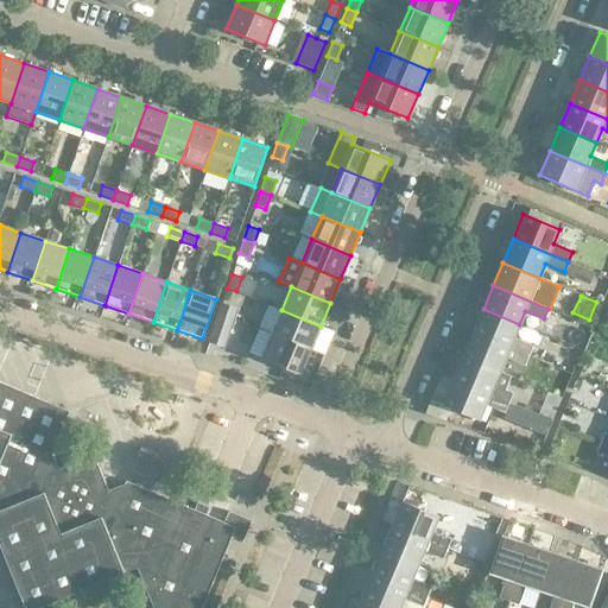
[(236,309),(221,304),(219,314),(233,320),(236,309)]
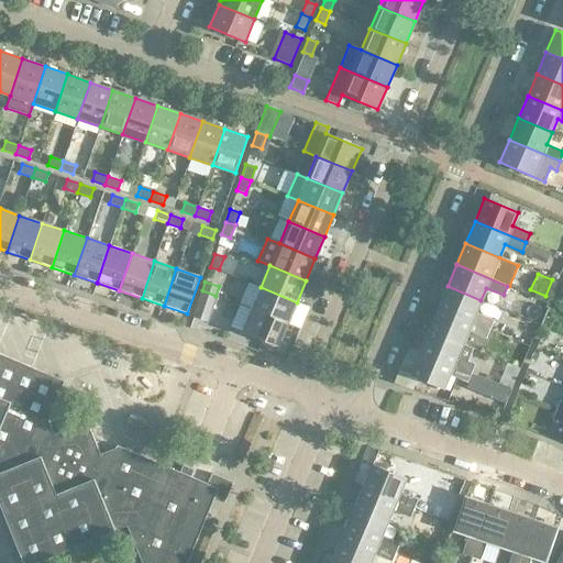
[(448,286),(438,308),(472,322),(481,300),(448,286)]
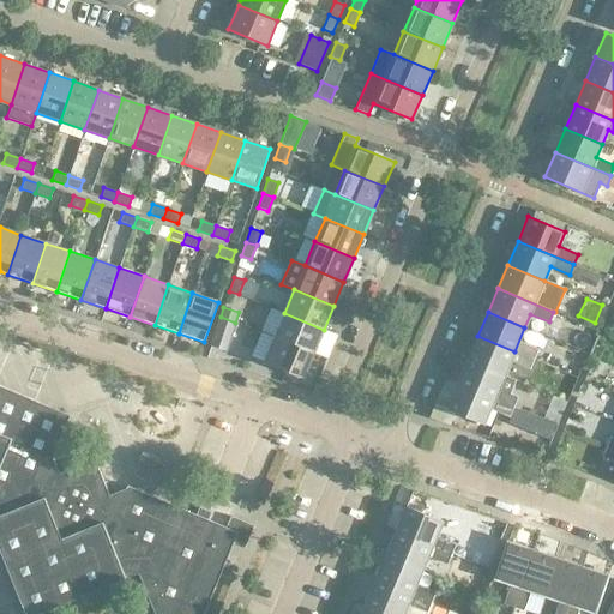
[(324,330),(284,313),(275,337),(313,354),(324,330)]
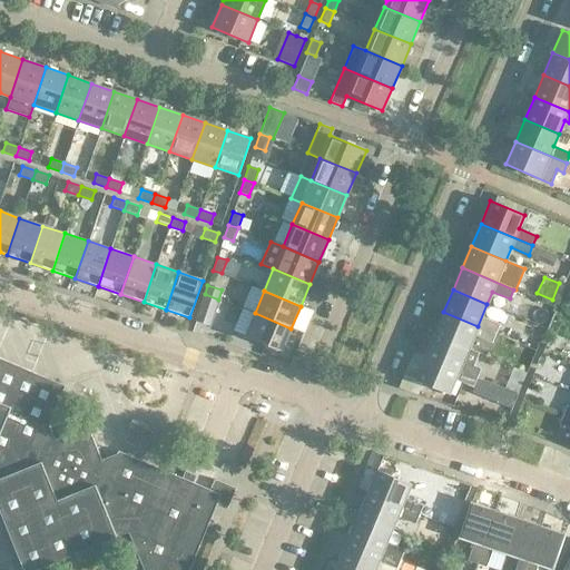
[(218,300),(205,294),(196,320),(209,324),(218,300)]
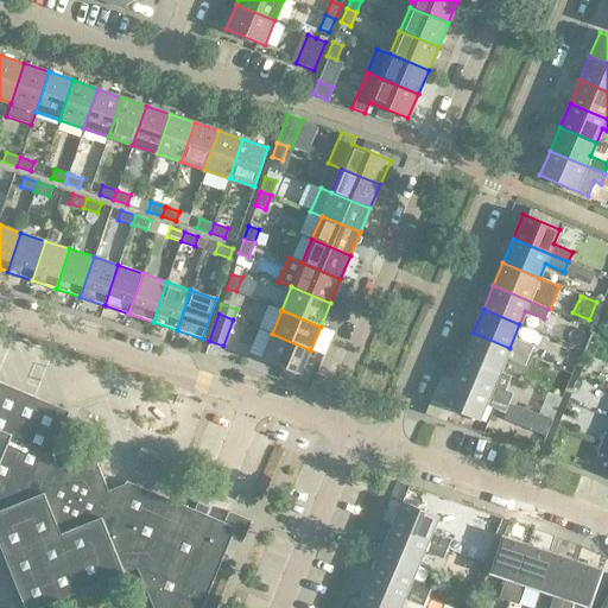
[(473,333),(463,356),(499,372),(510,348),(473,333)]
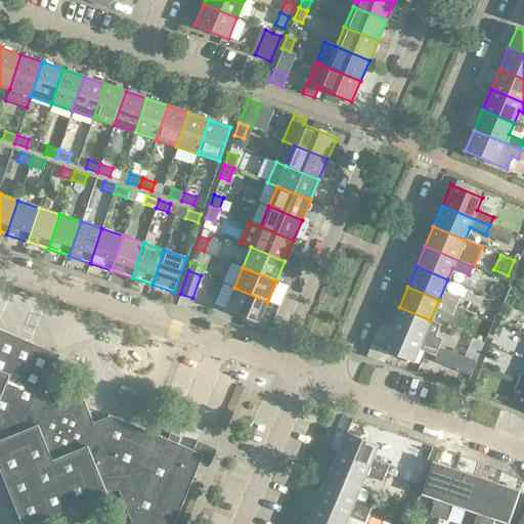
[(267,302),(234,288),(225,309),(258,322),(267,302)]
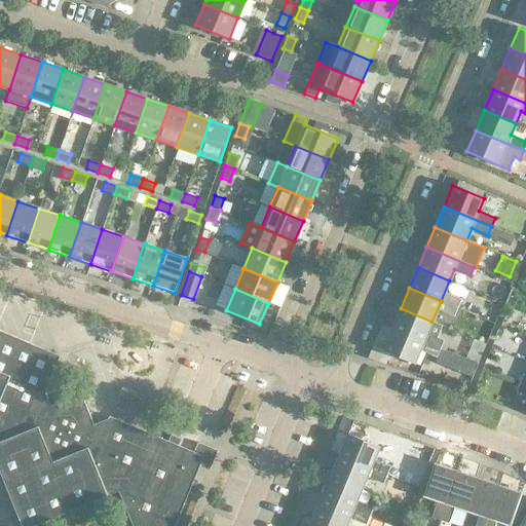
[(449,295),(445,303),(457,308),(460,300),(449,295)]
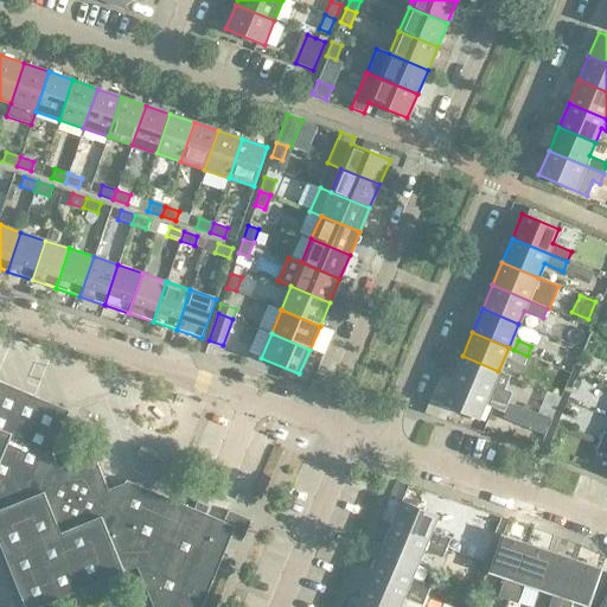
[(513,350),(510,359),(523,365),(528,356),(513,350)]
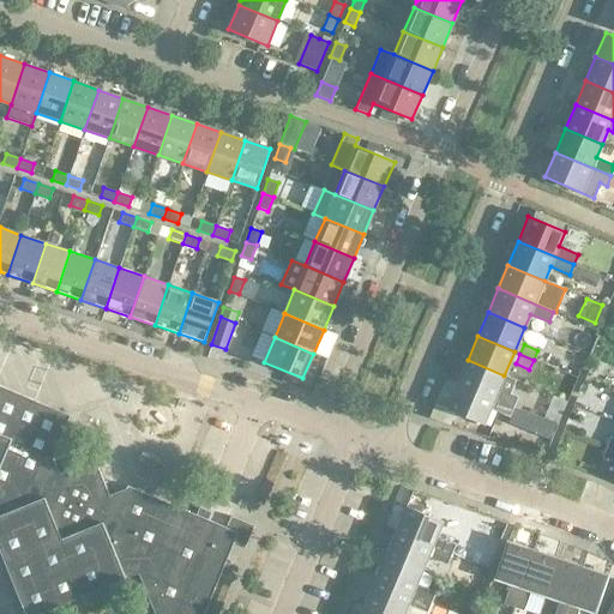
[(468,360),(457,384),(513,408),(517,397),(507,393),(513,379),(504,375),(468,360)]
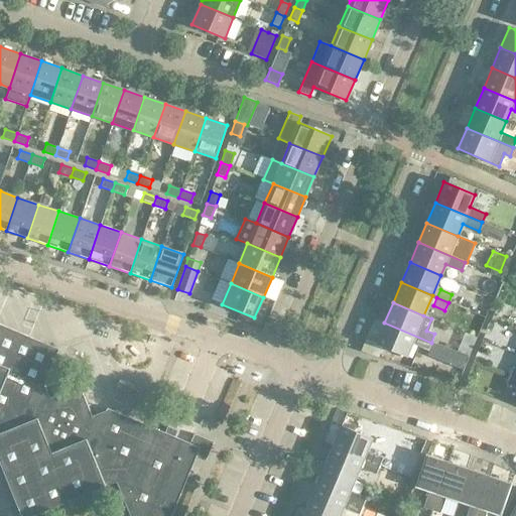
[(384,323),(376,344),(406,357),(412,344),(427,351),(431,343),(384,323)]
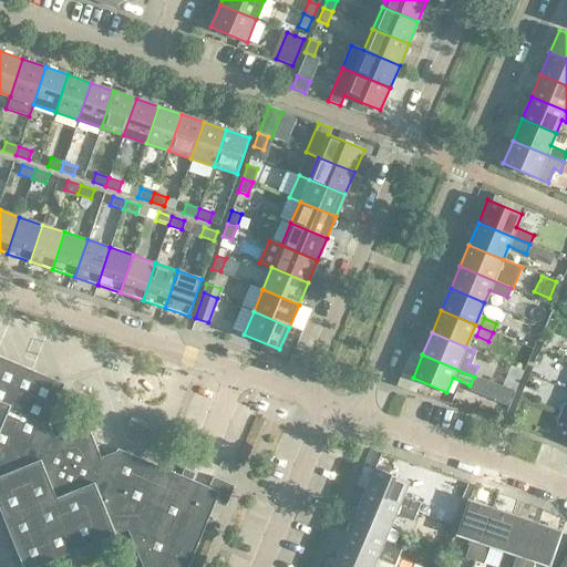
[(0,357),(0,460),(54,437),(48,422),(64,384),(0,357)]
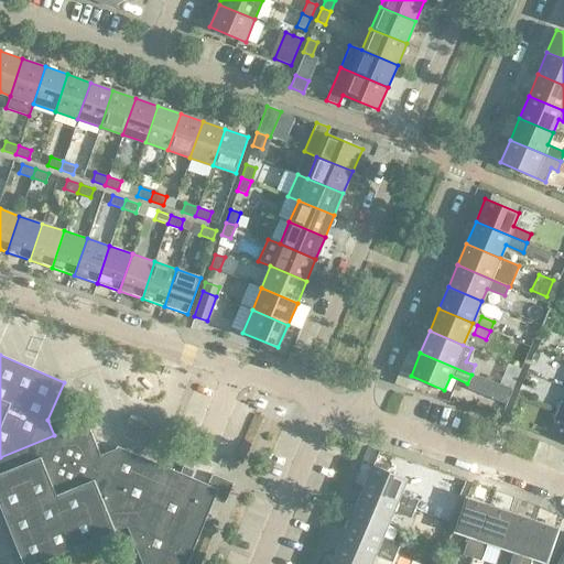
[(472,376),(467,387),(469,390),(505,405),(510,392),(472,376)]
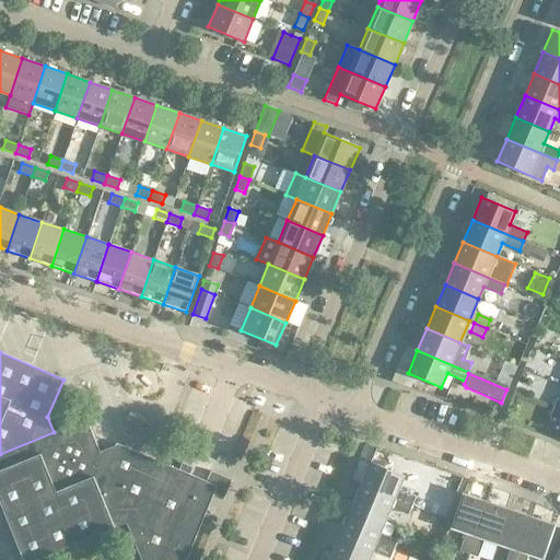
[(559,410),(552,407),(549,417),(559,420),(559,410)]
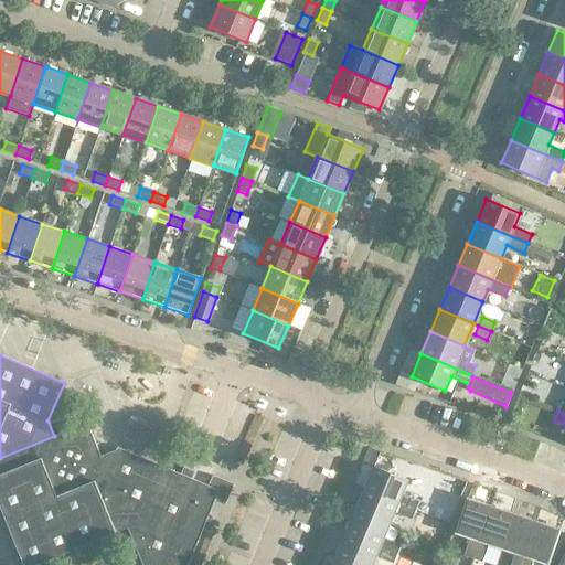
[(151,438),(156,427),(130,416),(126,428),(151,438)]
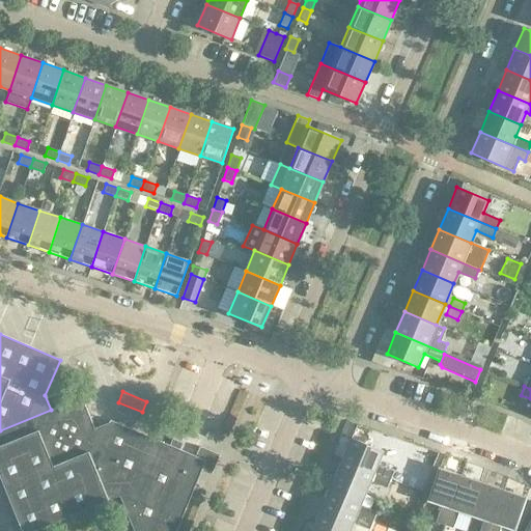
[(82,397),(51,410),(0,430),(0,476),(22,530),(33,530),(119,496),(121,496),(94,428),(82,397)]
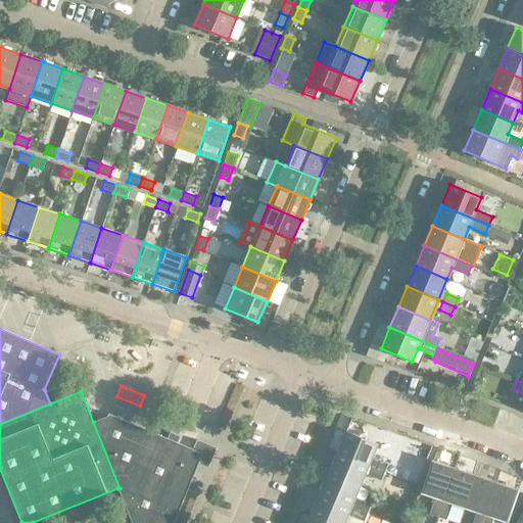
[(107,416),(93,422),(120,488),(117,488),(131,522),(173,522),(187,489),(194,492),(199,482),(191,479),(198,463),(207,467),(216,448),(197,440),(193,449),(177,443),(180,435),(170,431),(167,438),(108,414),(107,416)]
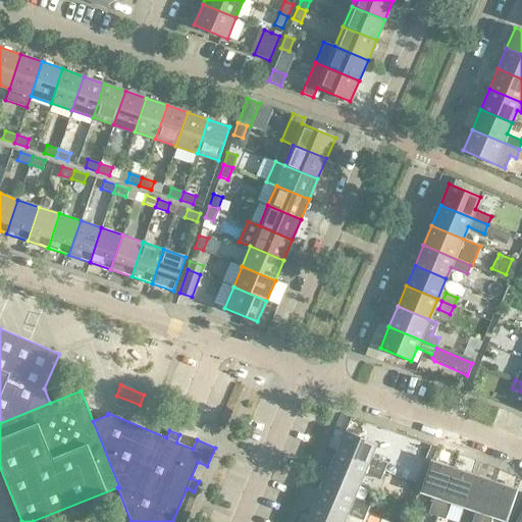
[(345,430),(336,452),(383,471),(387,463),(371,456),(376,444),(369,440),(345,430)]
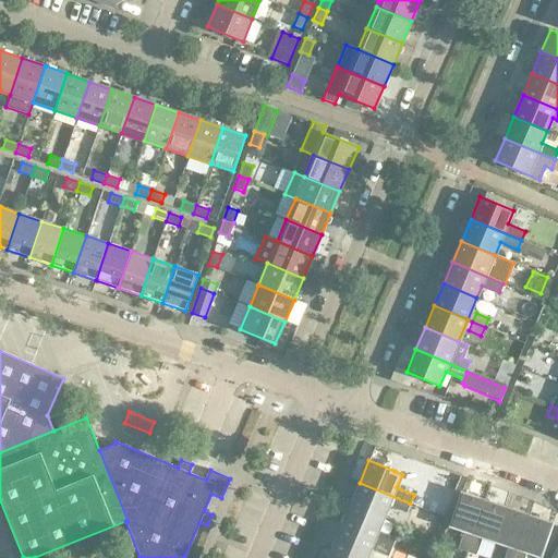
[(360,483),(350,505),(384,519),(389,506),(407,513),(410,504),(360,483)]
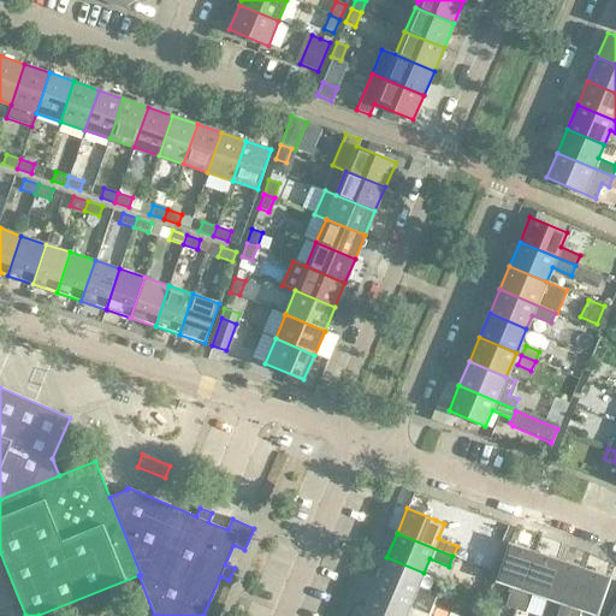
[(509,543),(496,581),(511,586),(505,605),(515,609),(534,552),(509,543)]
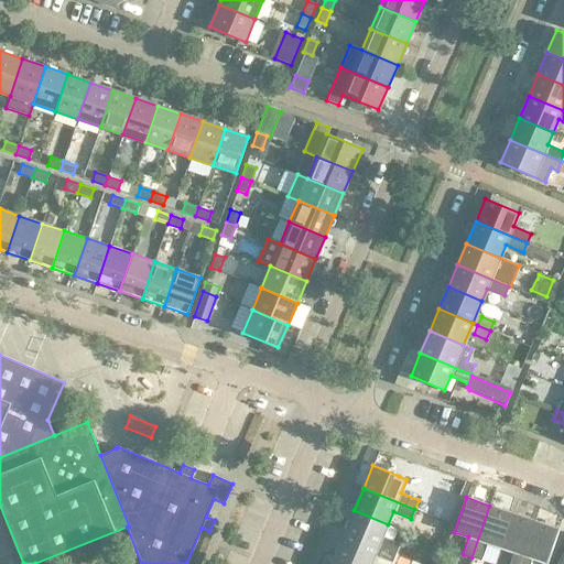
[(489,506),(472,557),(480,561),(487,543),(500,548),(512,513),(489,506)]
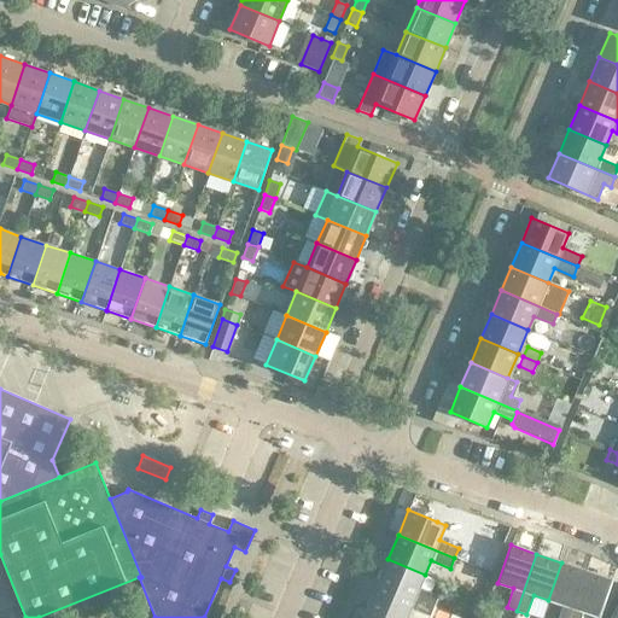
[(388,559),(378,583),(414,599),(425,575),(388,559)]
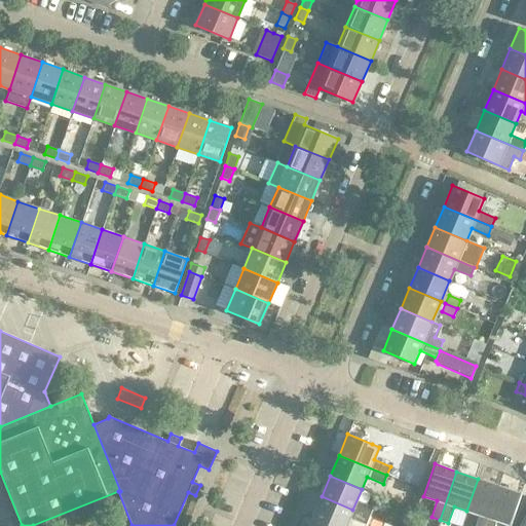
[(478,479),(466,511),(479,515),(475,525),(484,525),(486,523),(487,518),(498,486),(478,479)]
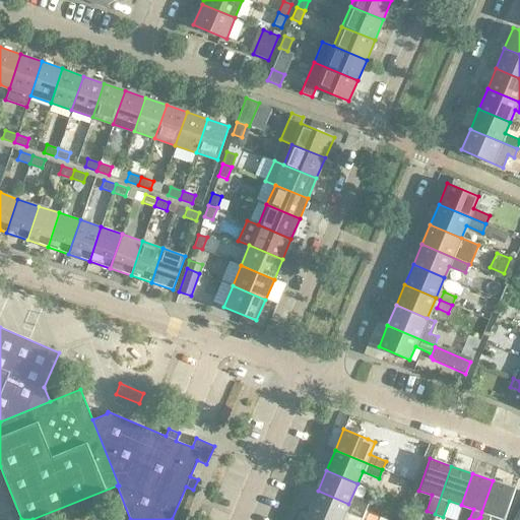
[(493,480),(481,512),(504,519),(514,488),(493,480)]
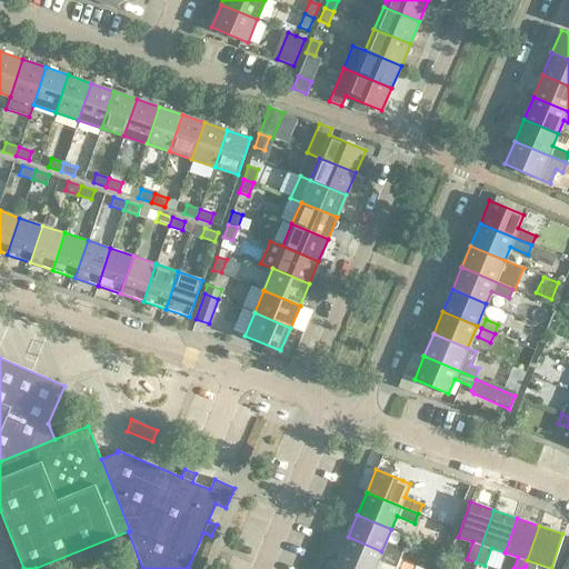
[(348,537),(338,559),(363,568),(373,568),(378,560),(396,567),(399,558),(387,552),(381,551),(348,537)]
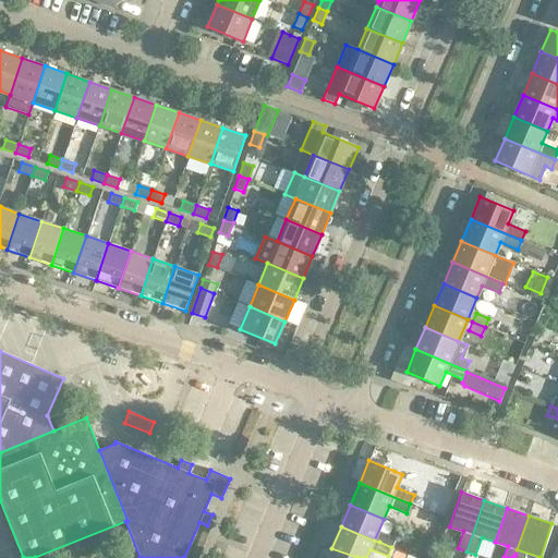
[(383,533),(379,542),(391,547),(396,538),(383,533)]
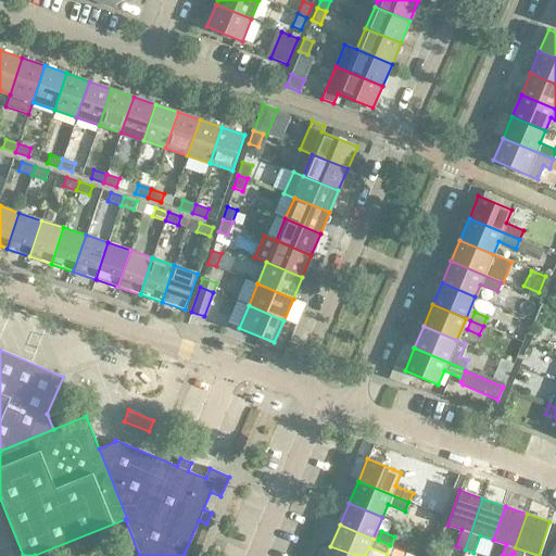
[(355,555),(330,546),(326,555),(355,555)]
